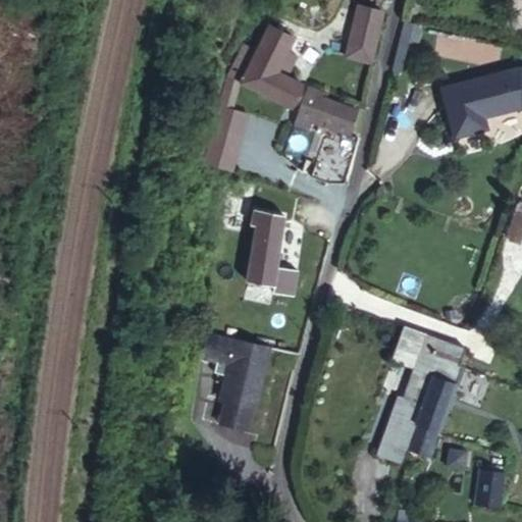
[(360,8),(351,45),(376,50),(384,12),(360,8)]
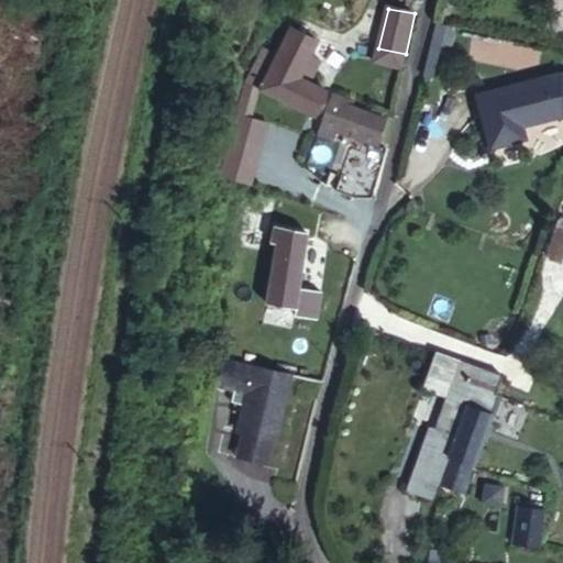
[(307,66),(312,55),(318,43),(290,29),(276,56),(263,51),(246,81),(313,114),(326,91),(310,83),(317,70),(307,66)]
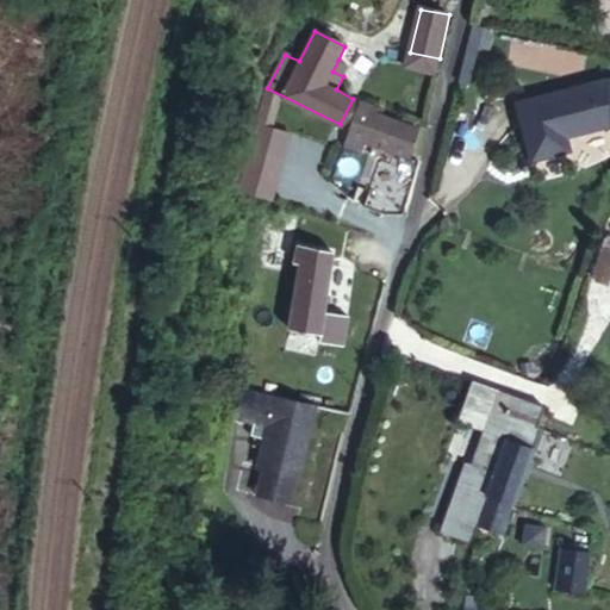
[(440,58),(410,53),(406,66),(436,74),(440,58)]
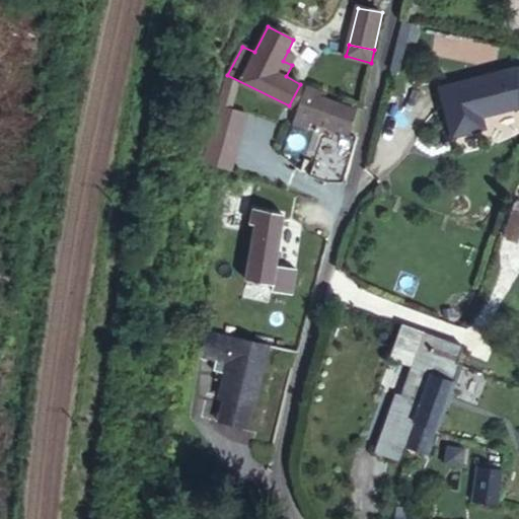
[(297,56),(288,51),(283,61),(292,65),(297,56)]
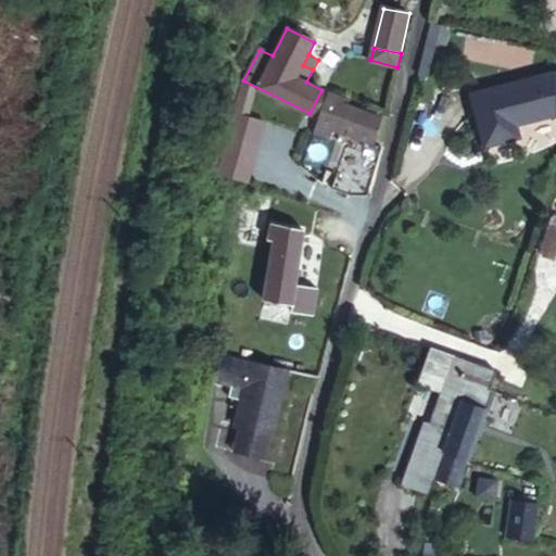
[(541,76),(472,93),(484,146),(518,137),(517,131),(515,124),(523,122),(551,114),(541,76)]
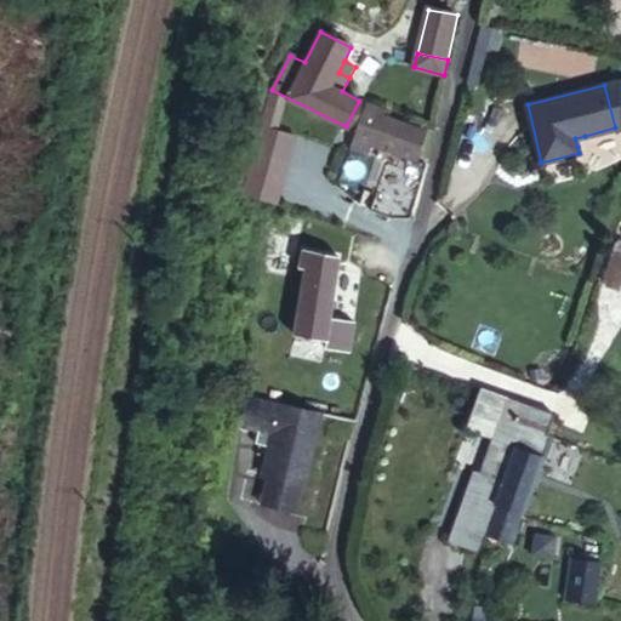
[(351,148),(352,148),(380,158),(385,148),(411,157),(408,169),(388,163),(374,212),(412,222),(428,163),(417,159),(425,135),(388,120),(391,114),(366,106),(351,148)]
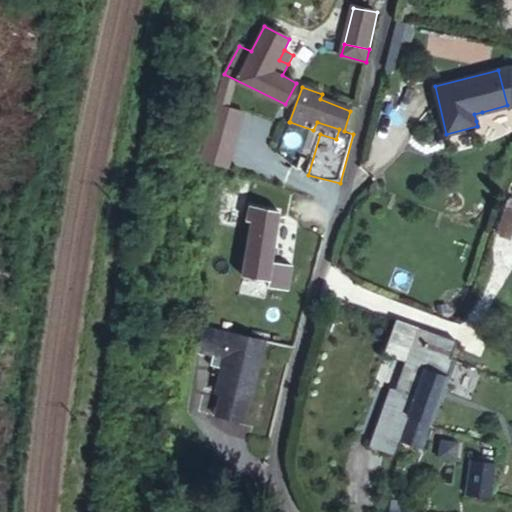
[(217,105),(201,158),(226,166),(242,112),(217,105)]
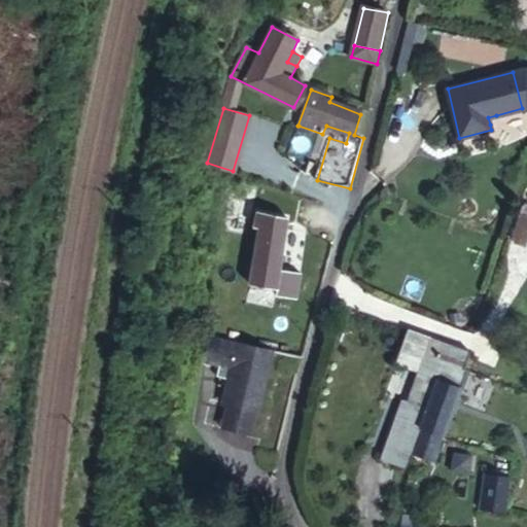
[(498,123),(496,115),(488,117),(490,125),(498,123)]
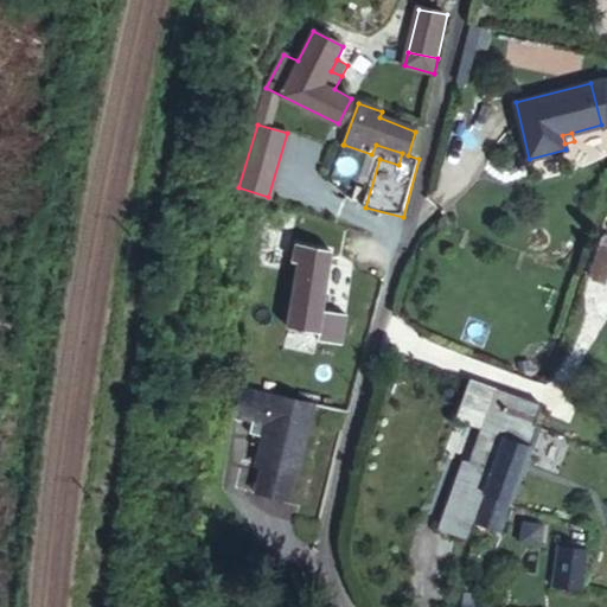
[(337,168),(331,183),(344,187),(350,173),(337,168)]
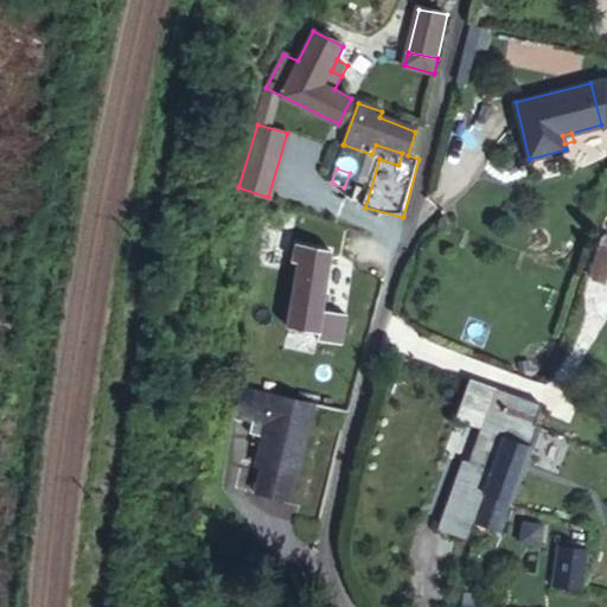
[(606,235),(595,261),(600,263),(602,256),(606,257),(606,235)]
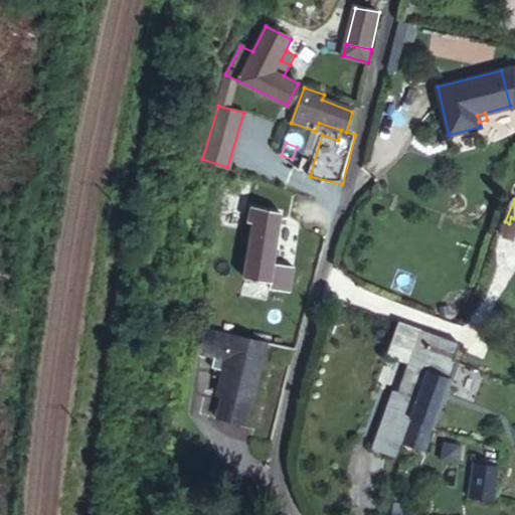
[(254,222),(243,278),(267,283),(281,214),(250,207),(247,221),(254,222)]
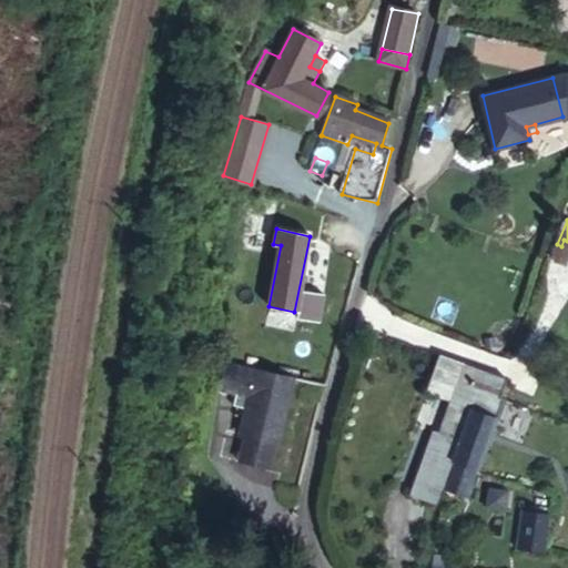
[(561,246),(557,244),(555,251),(567,256),(567,241),(564,240),(561,246)]
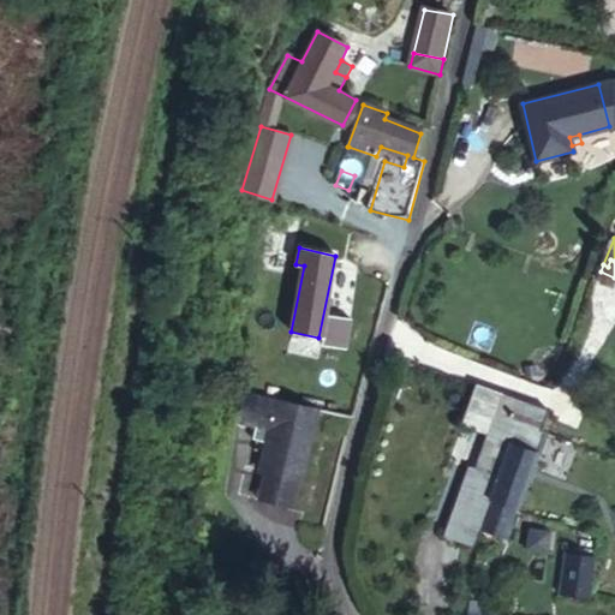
[(537,448),(544,431),(539,430),(547,410),(477,384),(463,423),(488,433),(475,469),(469,466),(443,537),(471,548),(488,499),(491,500),(513,507),(519,508),(539,451),(537,448)]
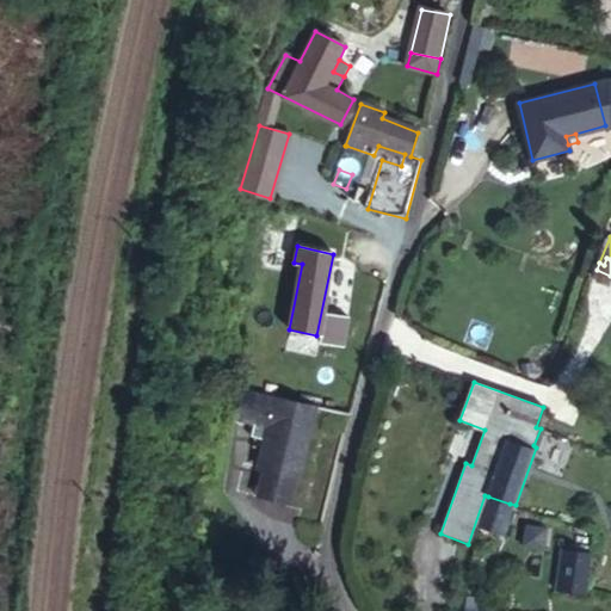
[(258,470),(266,473),(265,480),(281,482),(295,486),(315,406),(245,390),(238,420),(269,427),(258,470)]
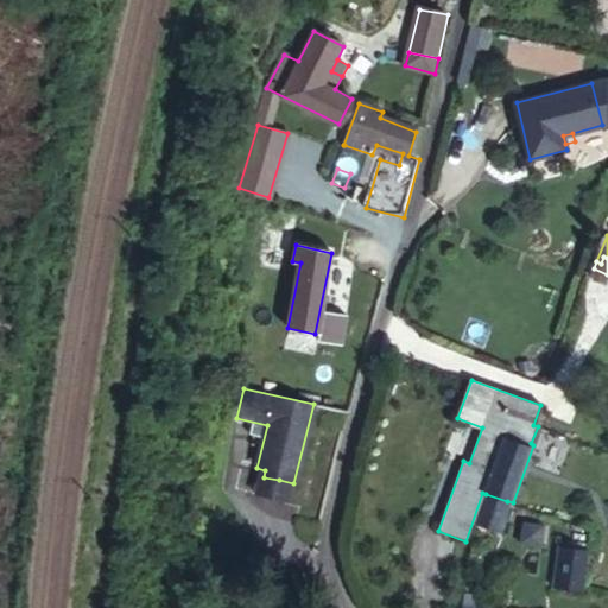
[(498,530),(507,501),(486,494),(475,523),(498,530)]
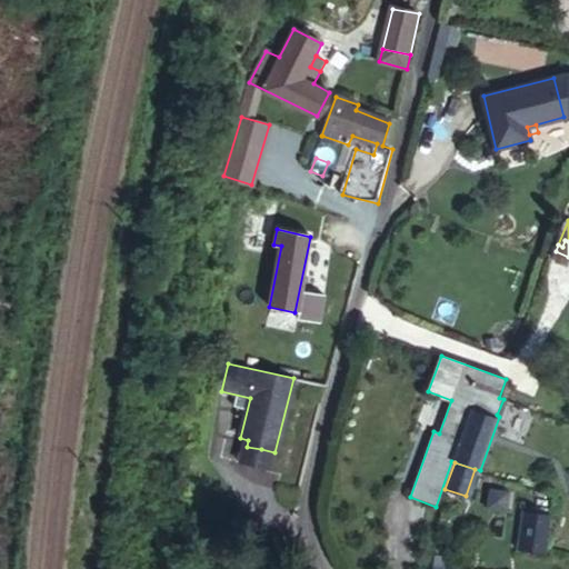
[(519,548),(543,552),(549,517),(525,513),(519,548)]
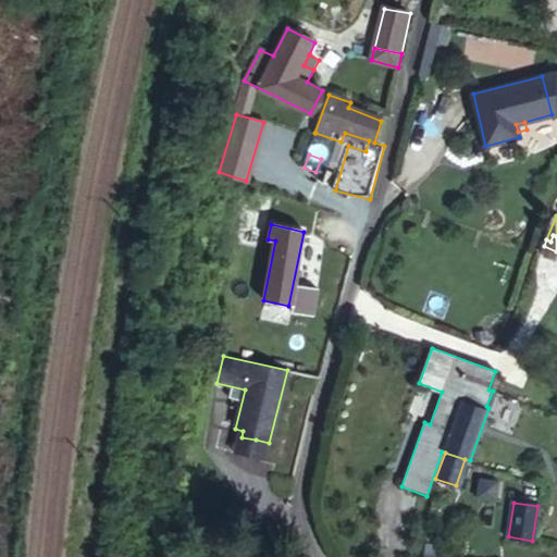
[(424,545),(422,556),(436,556),(438,547),(424,545)]
